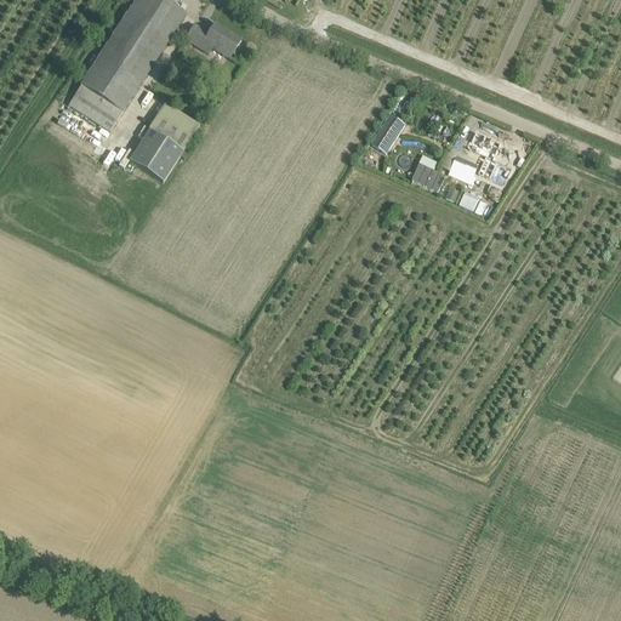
[(109,134),(180,26),(186,16),(161,0),(137,0),(68,107),(109,134)]
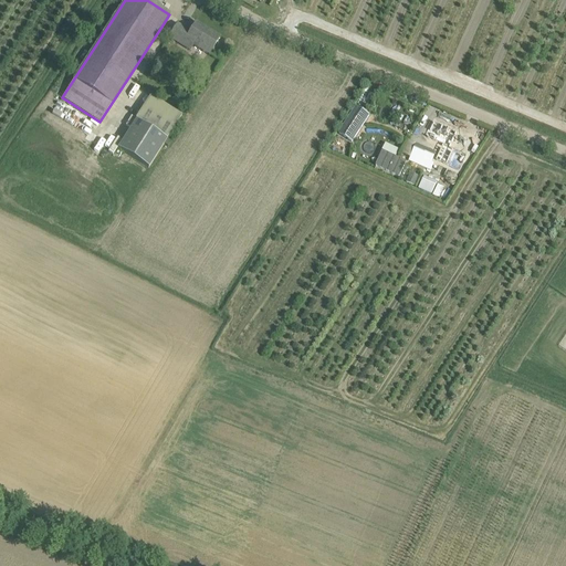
[(209,55),(213,48),(220,38),(209,31),(208,33),(196,24),(190,32),(177,24),(169,38),(190,51),(192,45),(209,55)]
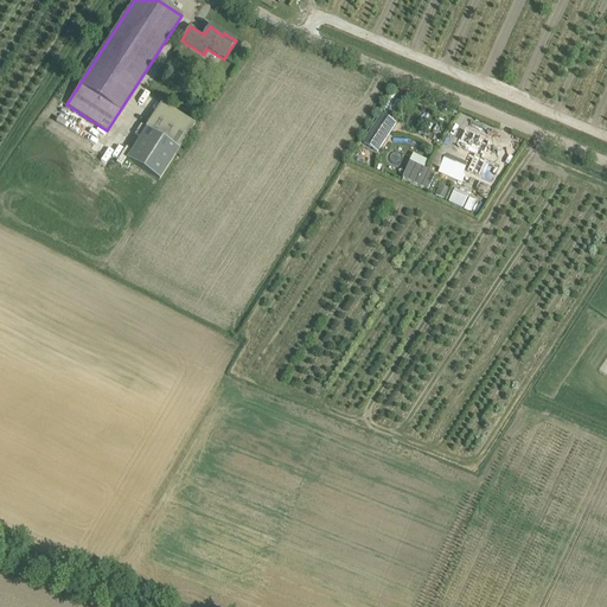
[(146,128),(126,159),(159,180),(179,149),(180,149),(195,125),(161,102),(145,128),(146,128)]
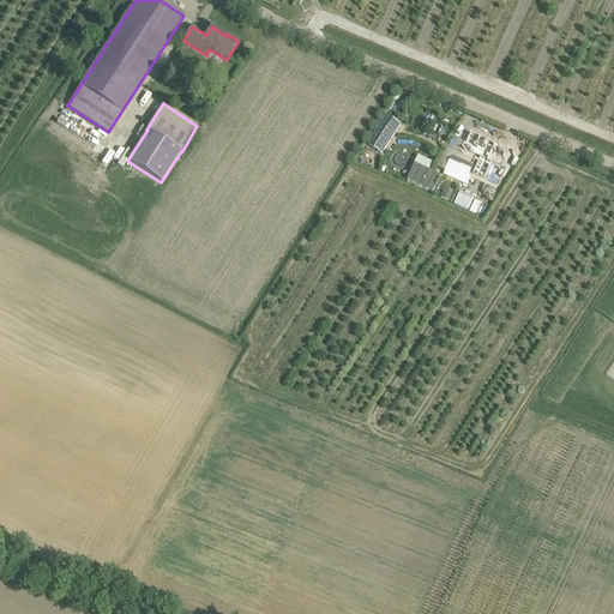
[(401,125),(387,116),(368,145),(381,155),(401,125)]
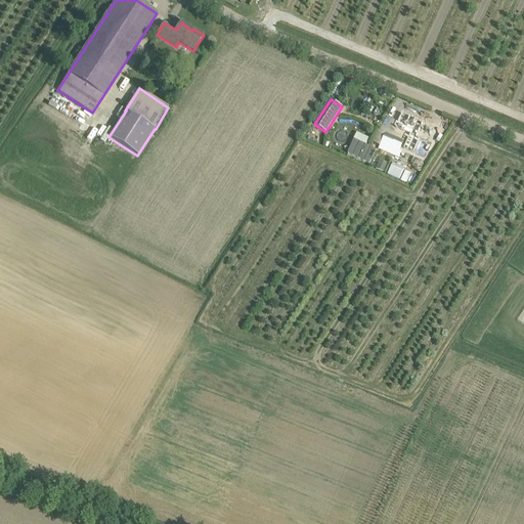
[(395,120),(393,125),(395,126),(394,128),(409,134),(402,148),(412,153),(411,154),(424,160),(432,142),(420,137),(419,138),(417,136),(423,122),(416,119),(416,118),(408,115),(408,116),(401,113),(397,120),(395,120)]
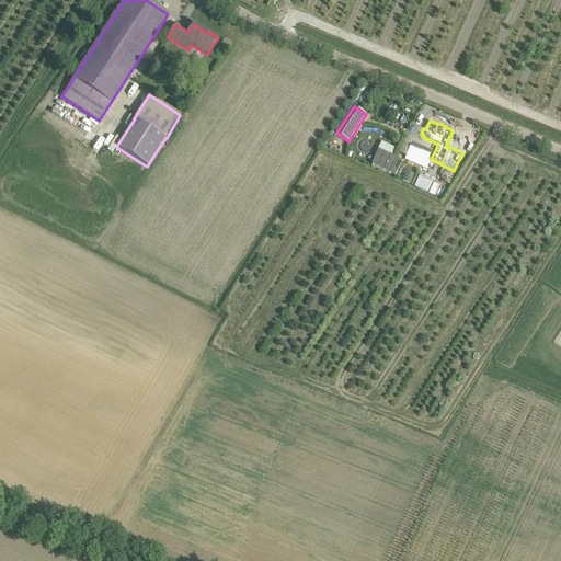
[(379,150),(373,164),(396,175),(403,161),(392,156),(379,150)]
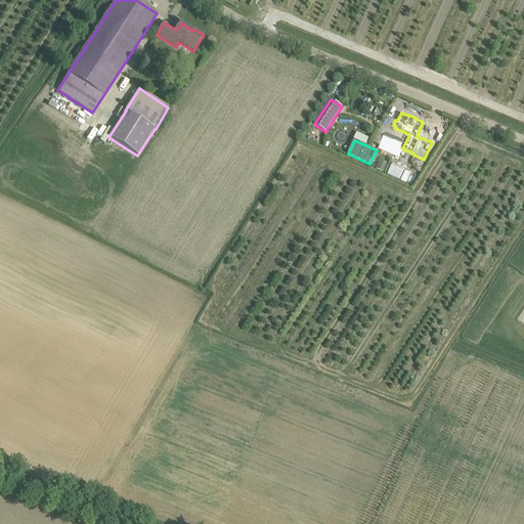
[(388,174),(401,180),(406,168),(393,162),(388,174)]
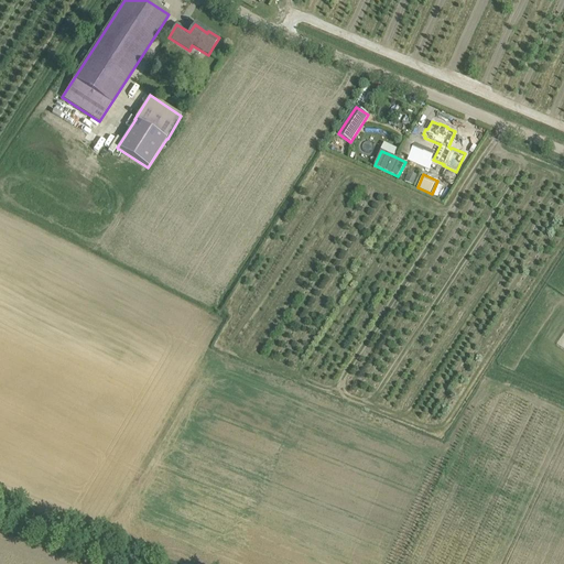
All buildings are outlined.
